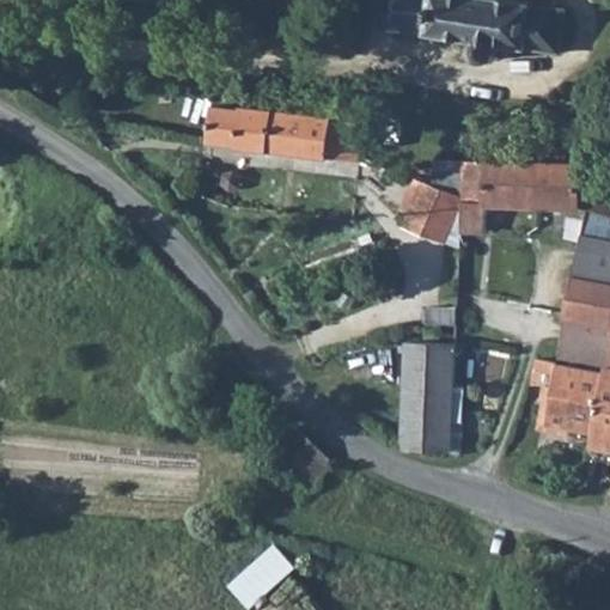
[(504,50),(569,60),(577,12),(492,0),(390,0),(385,35),(471,47),(470,58),(476,61),(486,63),(495,62),(502,61),(504,50)]
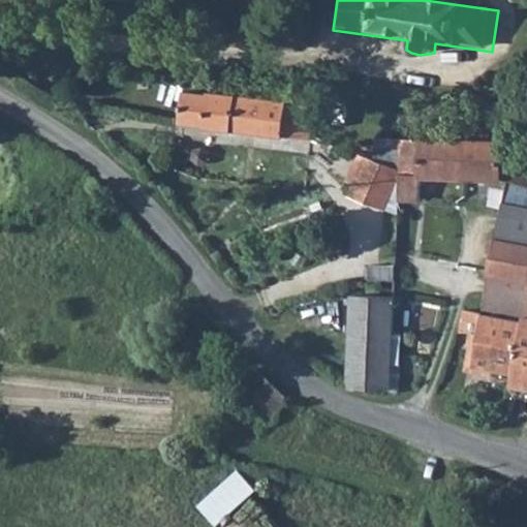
[(186,91),(182,127),(317,143),(321,105),(186,91)]
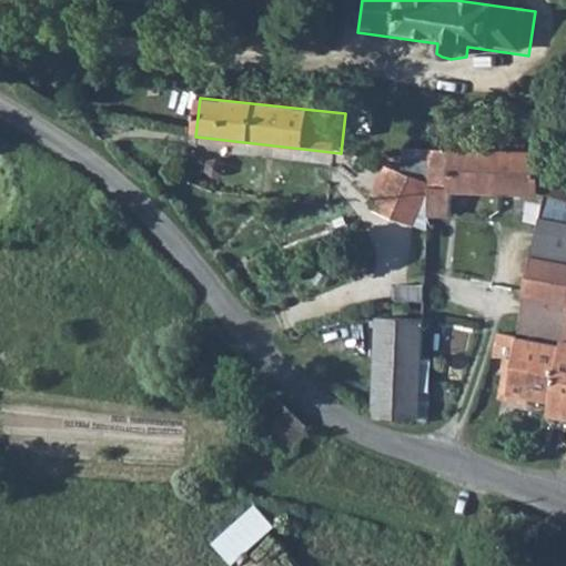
[(426,153),(425,194),(451,194),(452,153),(426,153)]
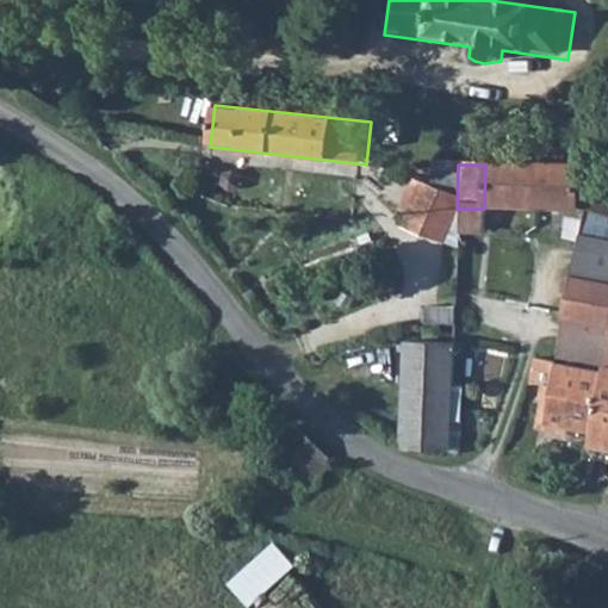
[(539,211),(540,166),(485,165),(484,209),(539,211)]
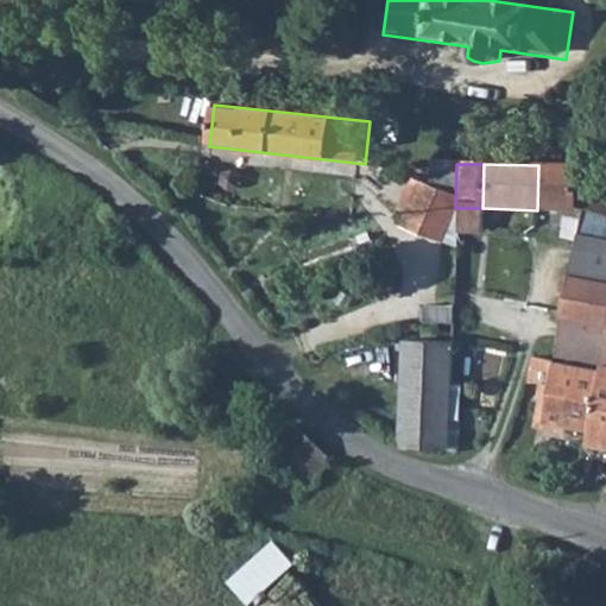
[(580,210),(581,166),(538,165),(537,210),(580,210)]
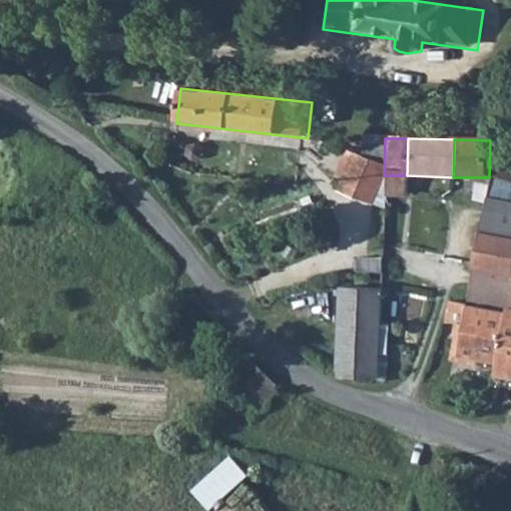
[(384,175),(355,163),(338,194),(366,208),(384,175)]
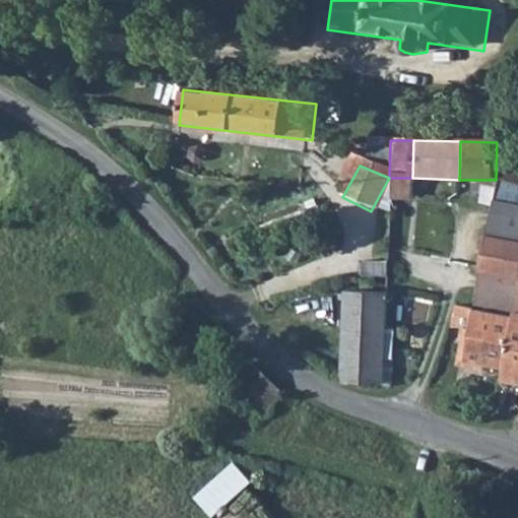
[(389,178),(388,205),(412,206),(412,178),(389,178)]
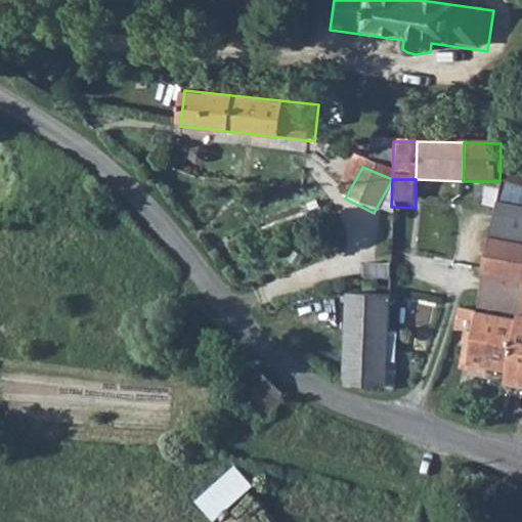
[(521,189),(511,186),(487,278),(521,284),(521,189)]
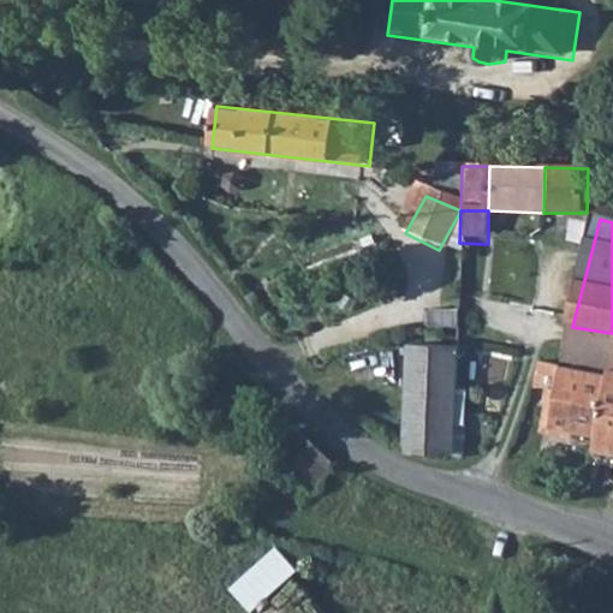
[(612,333),(572,327),(559,378),(612,388),(612,333)]
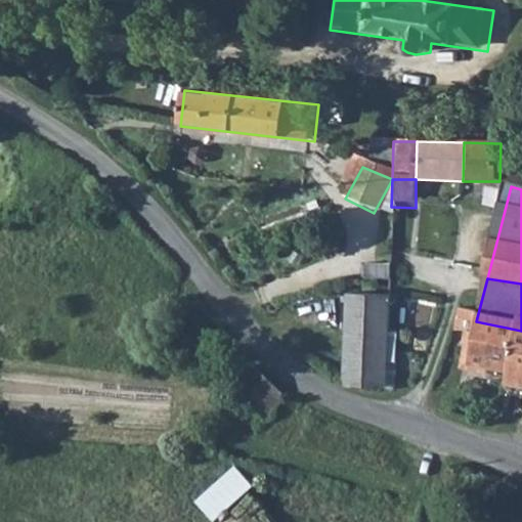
[(337,291),(328,376),(373,382),(380,295),(337,291)]
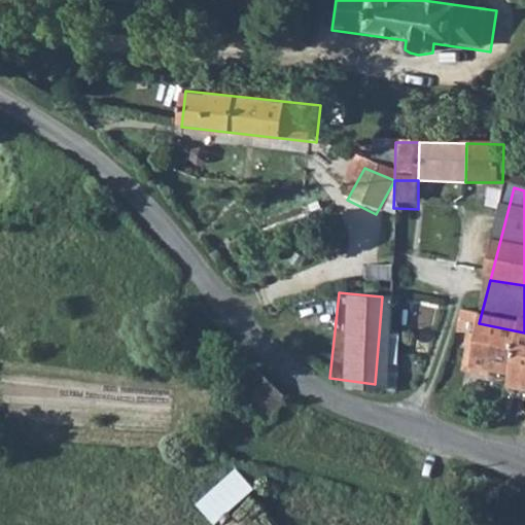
[(524,333),(479,323),(465,374),(513,385),(524,333)]
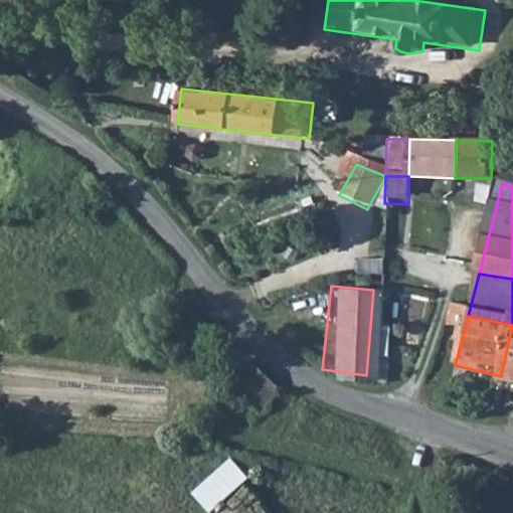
[(494,393),(512,398),(512,325),(501,376),(494,393)]
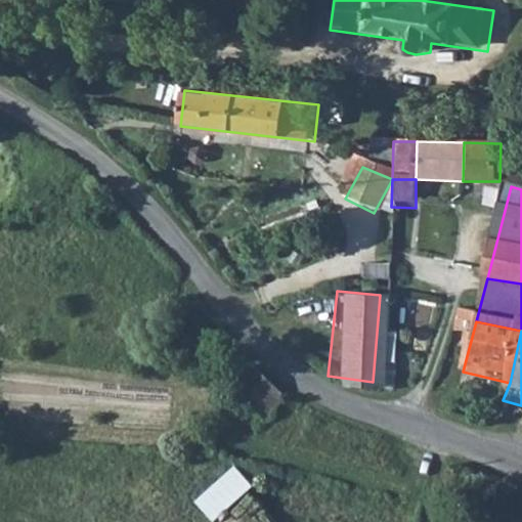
[(256,419),(269,389),(236,365),(222,404),(226,406),(245,415),(256,419)]
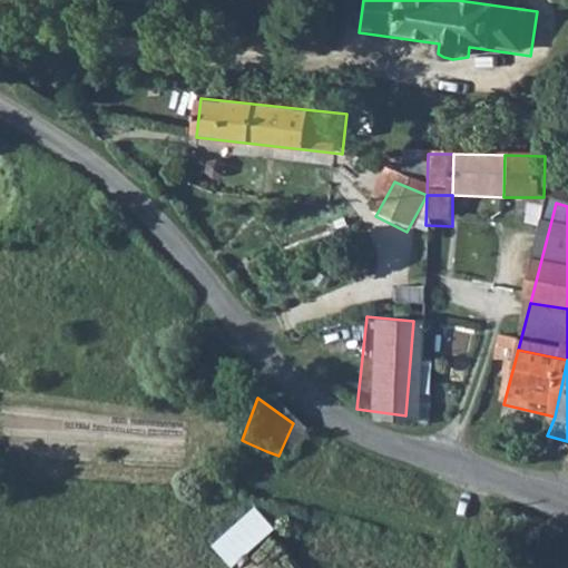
[(211,548),(227,567),(229,567),(271,530),(252,510),(211,548)]
